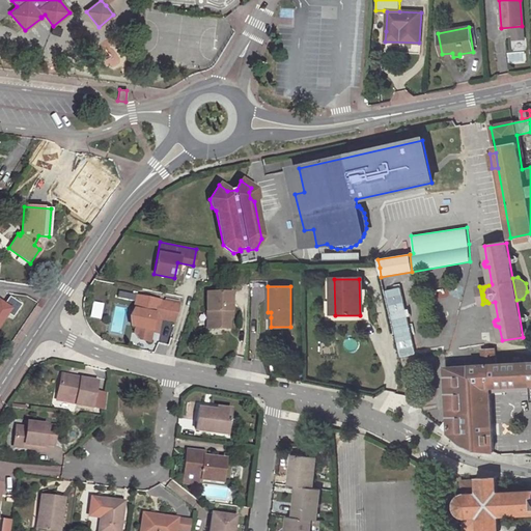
[(418,354),(403,287),(386,290),(401,358),(418,354)]
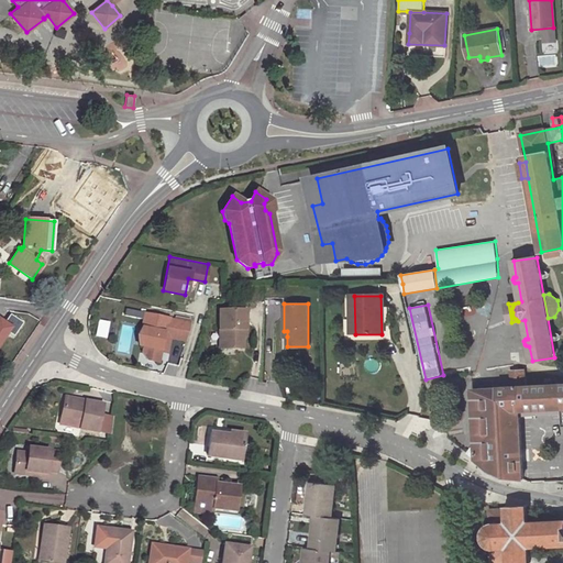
[(245,309),(219,309),(219,348),(242,348),(242,335),(242,329),(245,329),(245,309)]
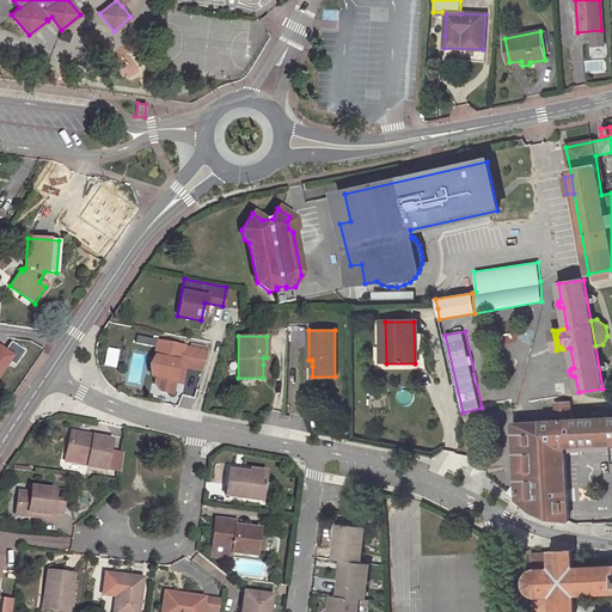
[(202,371),(207,352),(183,347),(183,346),(157,341),(153,357),(157,357),(153,375),(155,377),(154,384),(160,392),(172,393),(175,383),(175,380),(182,381),(184,367),(202,371)]
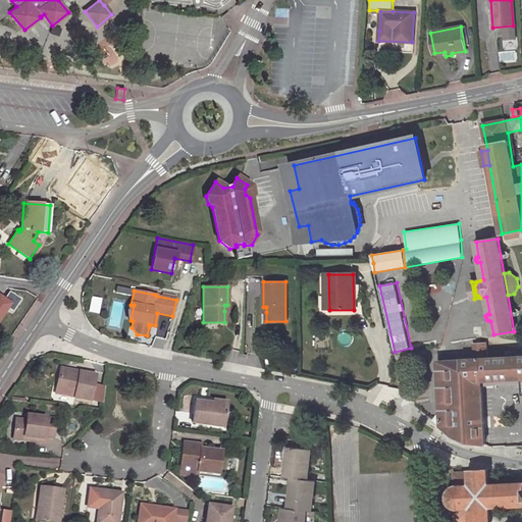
[(99,314),(101,299),(91,298),(89,313),(99,314)]
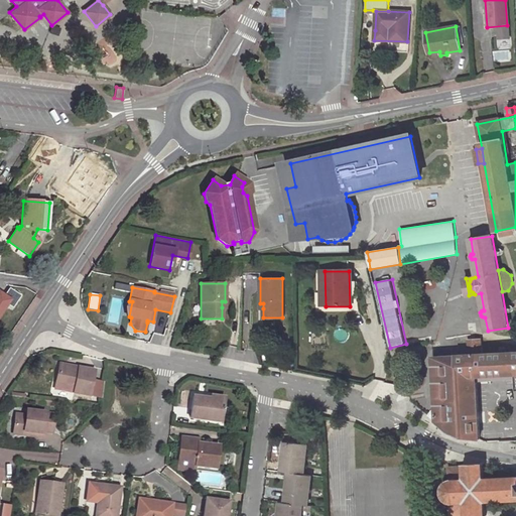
[(477,438),(479,439),(476,375),(515,372),(515,352),(483,355),(482,339),(468,340),(469,355),(433,358),(436,406),(429,416),(437,422),(449,432),(462,436),(477,438)]
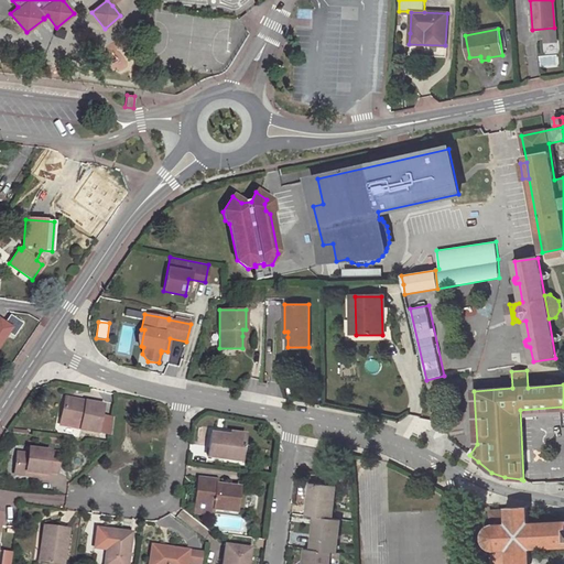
[(82,421),(82,425),(80,429),(98,432),(111,434),(114,416),(101,414),(104,404),(66,398),(62,418),(82,421)]
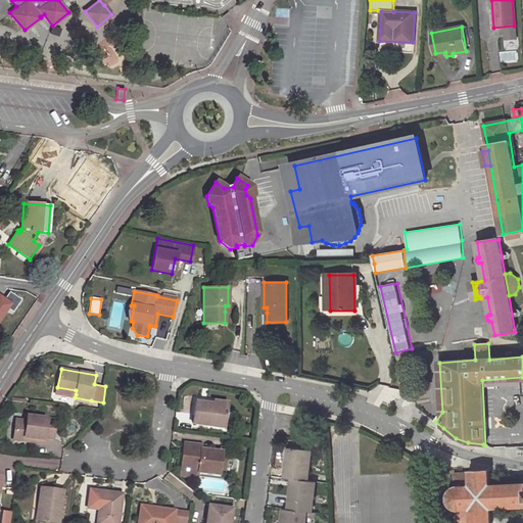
[(401,382),(405,396),(415,394),(412,380),(401,382)]
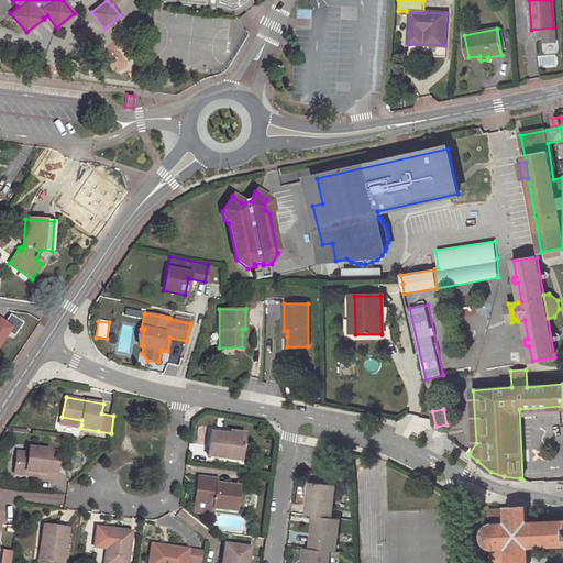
[(229,437),(230,434),(211,433),(208,455),(241,460),(243,438),(229,437)]
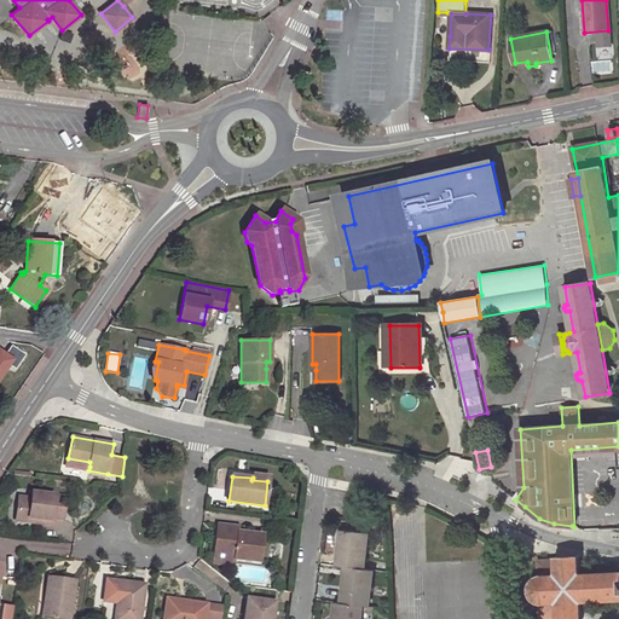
[(38,518),(38,522),(50,525),(51,518),(62,519),(65,497),(32,492),(30,498),(19,497),(16,520),(28,522),(28,516),(38,518)]
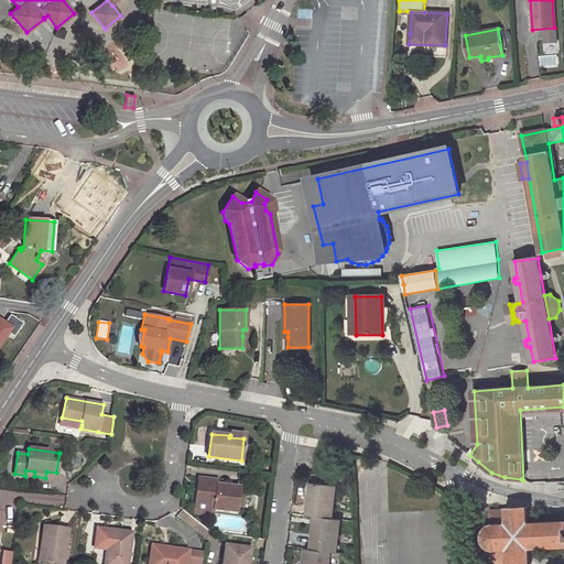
[(213,481),(213,479),(198,478),(195,502),(215,505),(214,509),(236,511),(239,487),(217,485),(217,483),(213,481)]
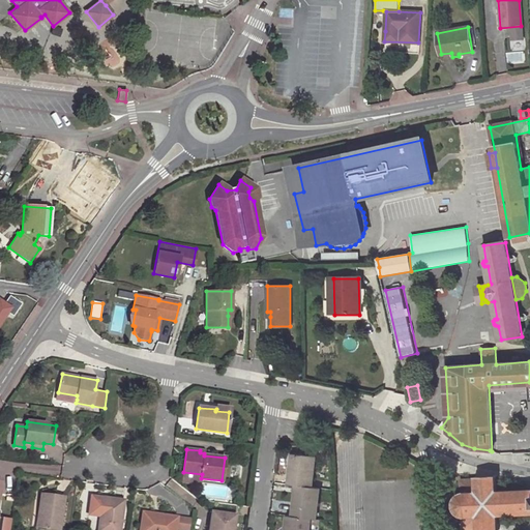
[(312,487),(315,455),(297,453),(296,461),(292,460),(289,483),(297,484),(301,486),(312,487)]
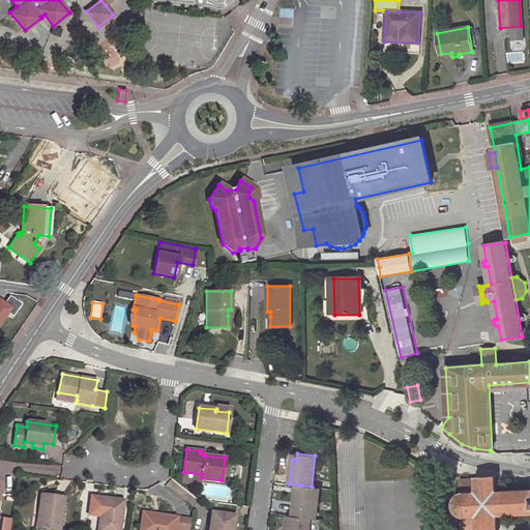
[(201,486),(201,478),(202,474),(183,472),(182,483),(201,486)]
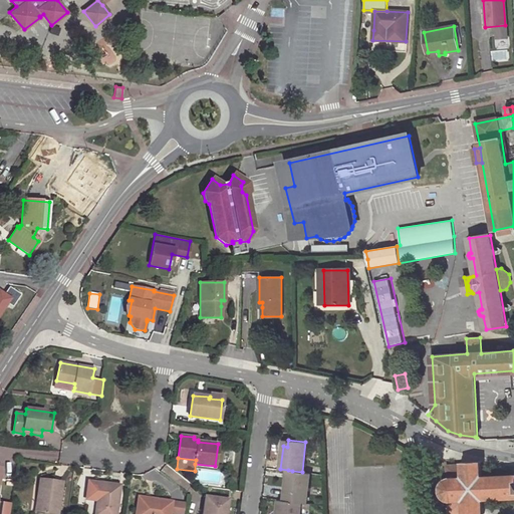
[(448,502),(454,502),(454,513),(481,513),(489,513),(489,503),(489,500),(513,498),(513,474),(488,476),(487,463),(452,464),(453,479),(447,480),(443,484),(441,488),(442,494),(444,498),(448,502)]
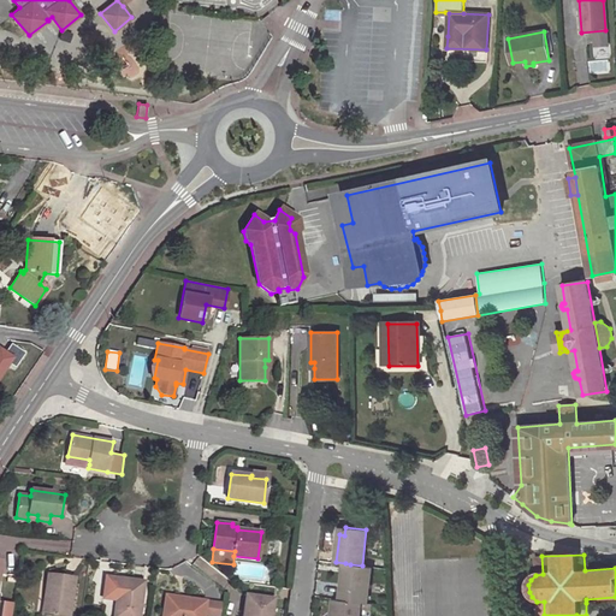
[(360,602),(367,603),(371,567),(362,566),(350,564),(350,572),(344,570),(341,599),(360,602)]
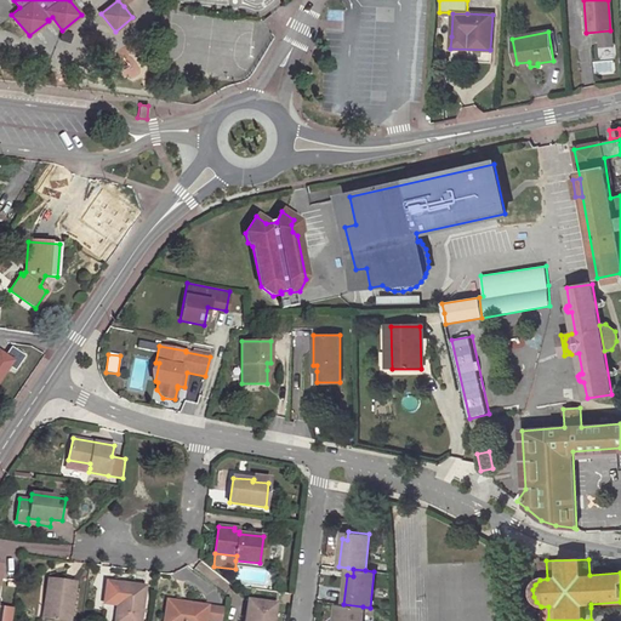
[(49,603),(46,620),(53,620),(69,620),(74,584),(47,580),(45,603),(49,603)]
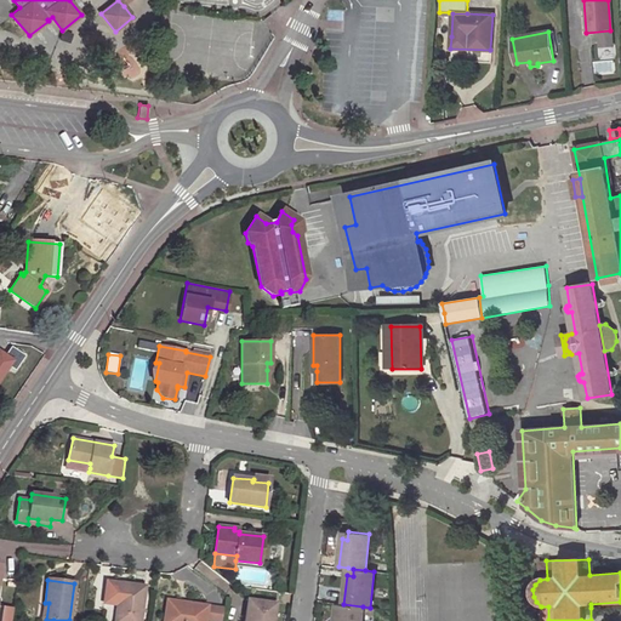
[(140,620),(144,587),(120,584),(114,620),(140,620)]
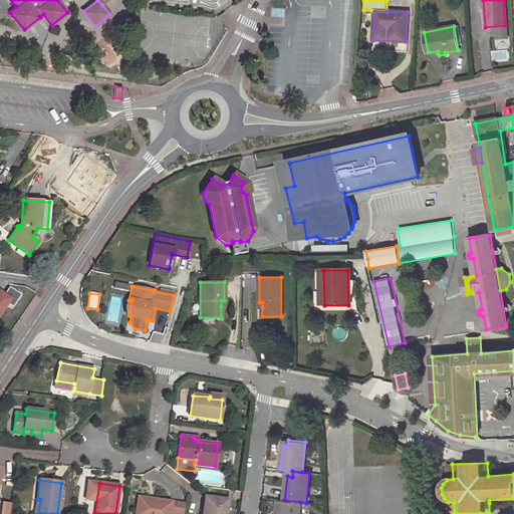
[(226,513),(228,500),(206,497),(203,513),(226,513)]
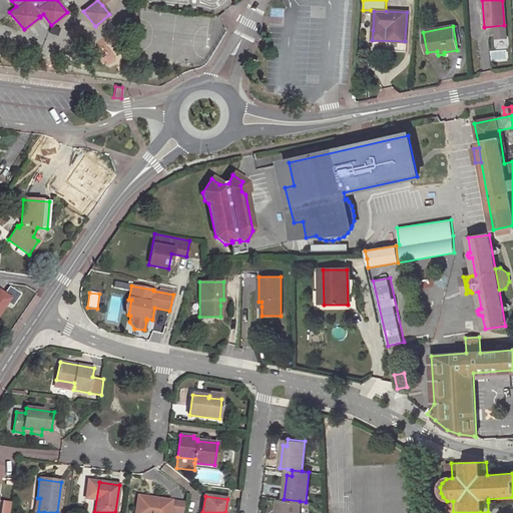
[(170,501),(152,498),(151,502),(137,500),(135,512),(168,512),(169,511),(170,501)]
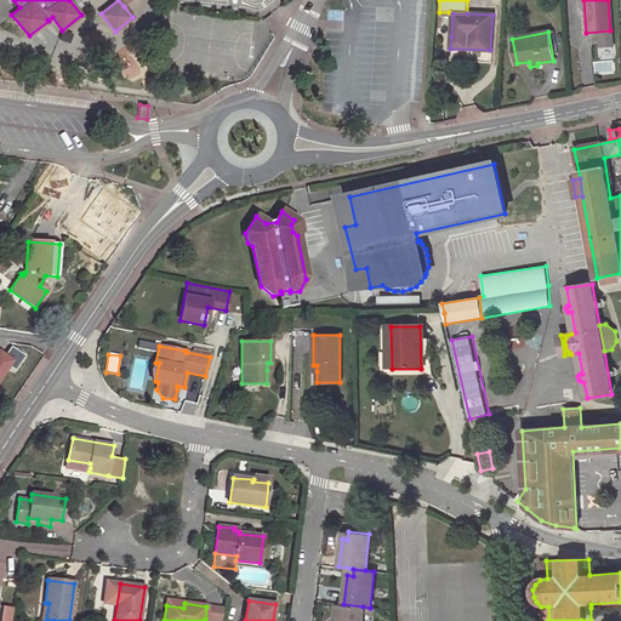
[(335,620),(360,620),(363,607),(343,604),(342,604),(342,613),(337,611),(335,620)]
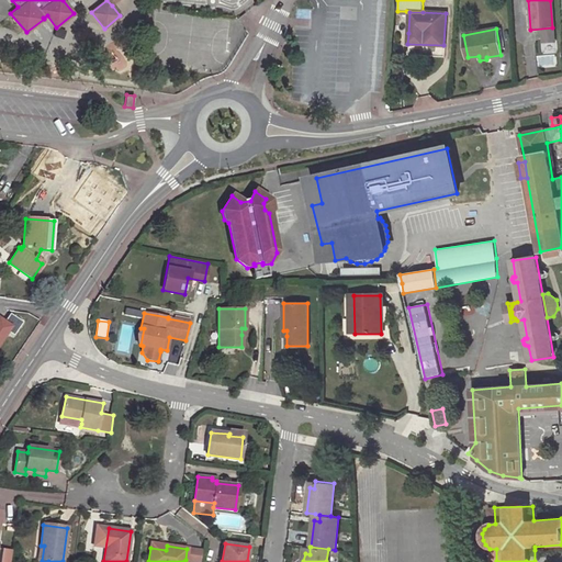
[(201,551),(187,549),(186,560),(200,561),(201,551)]
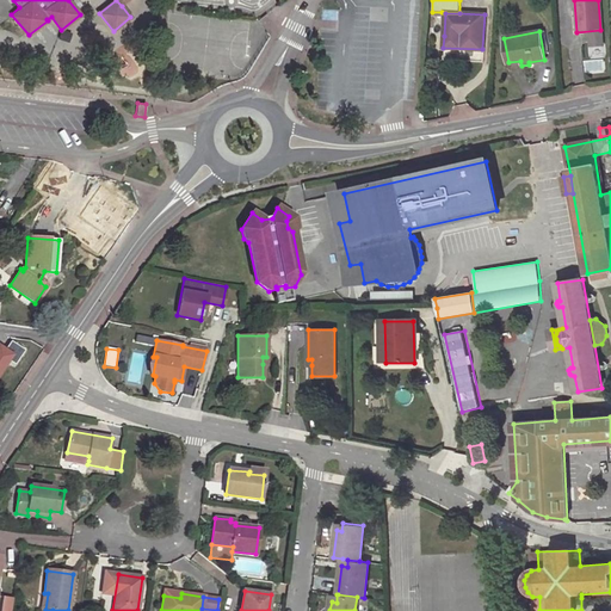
[(12,600),(4,599),(2,609),(11,610),(12,600)]
